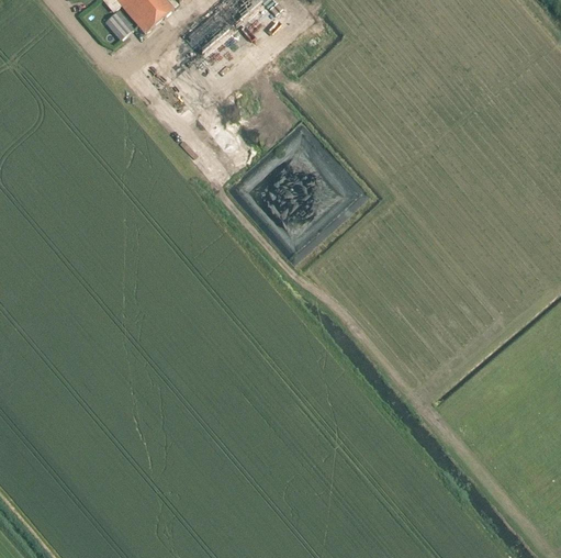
[(118,0),(145,32),(172,8),(166,0),(118,0)]
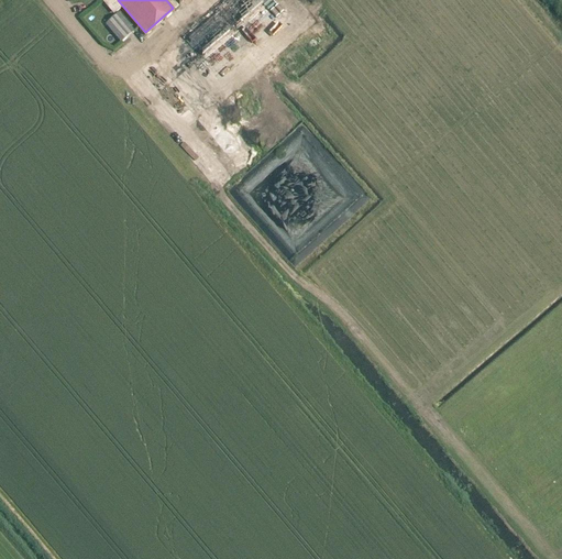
[(227,0),(187,35),(201,52),(261,0),(227,0)]
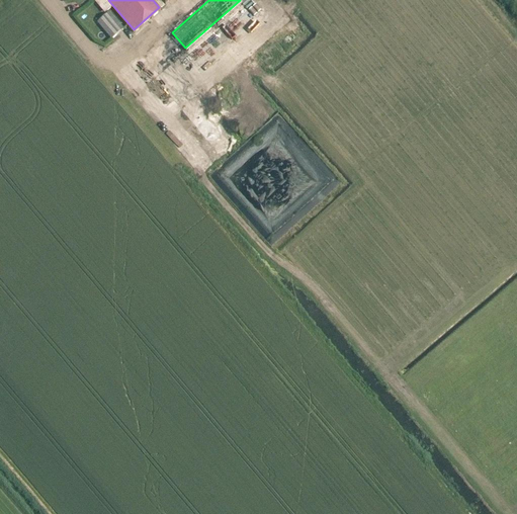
[(96,19),(110,35),(122,25),(108,9),(96,19)]
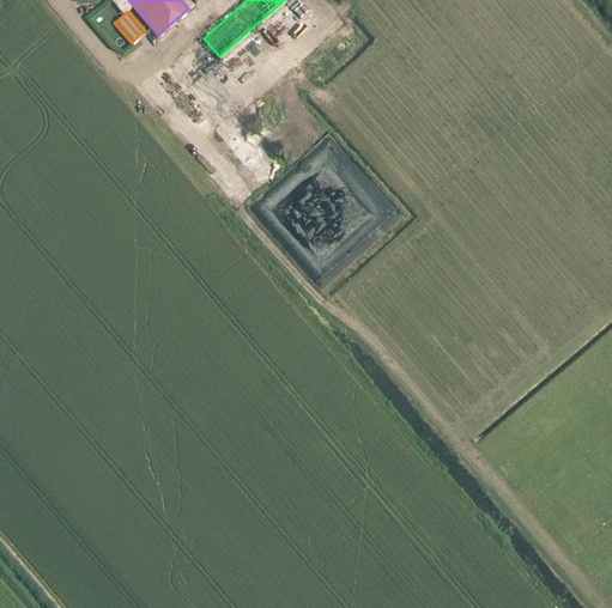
[(229,151),(223,153),(228,164),(234,162),(229,151)]
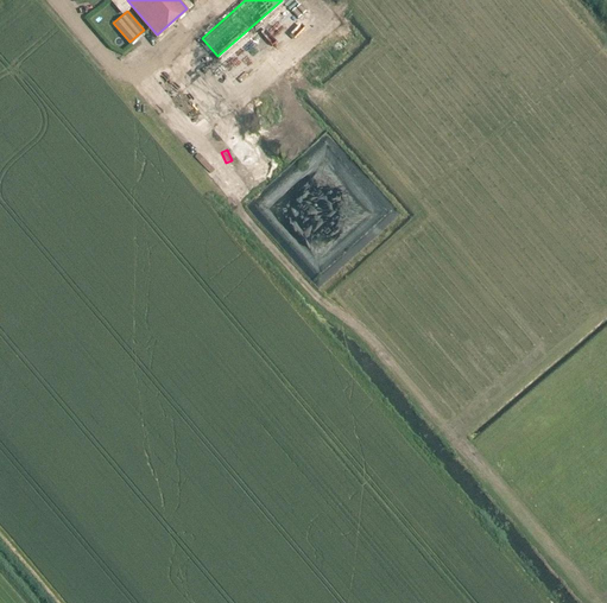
[(264,157),(248,160),(252,171),(266,167),(264,157)]
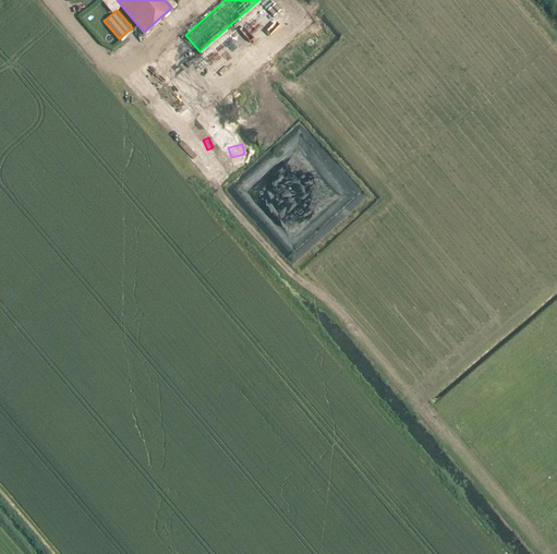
All buildings are outlined.
